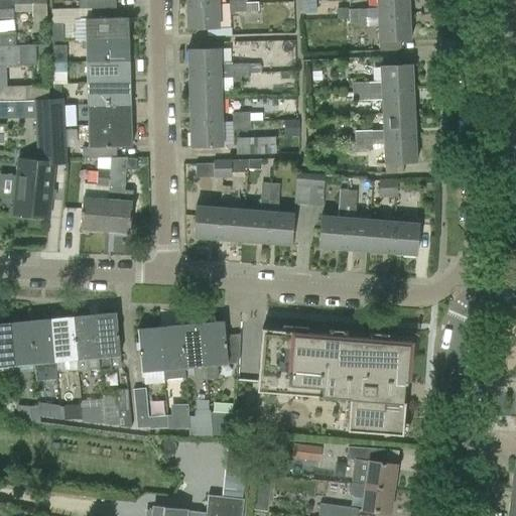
[(0,0),(0,19),(13,19),(12,12),(31,12),(31,22),(46,21),(45,0),(0,0)]
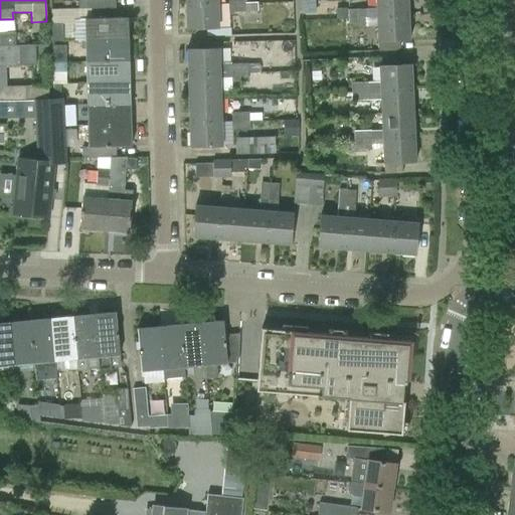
[(77,0),(78,9),(115,8),(114,0),(77,0)]
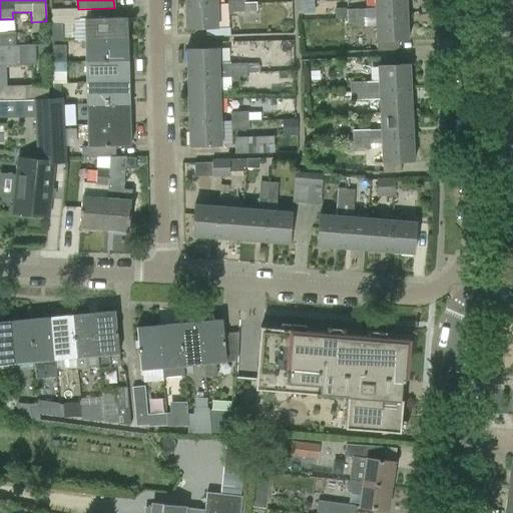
[(405,0),(374,0),(375,16),(406,15),(405,0)]
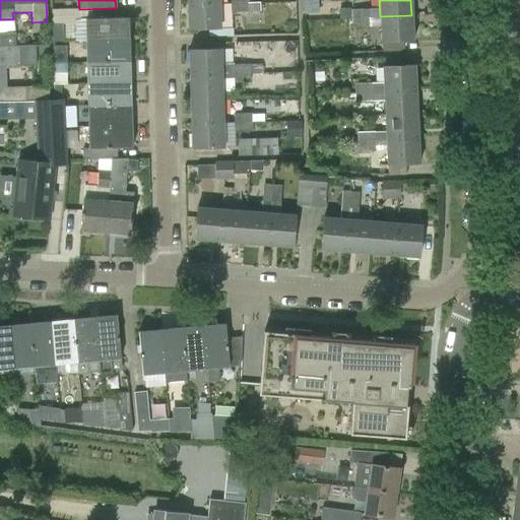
[(231,12),(260,12),(260,2),(248,3),(231,3),(231,12)]
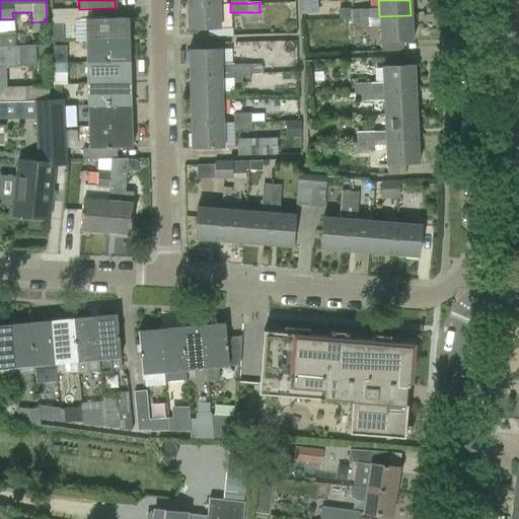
[(219,4),(187,5),(188,30),(219,29),(219,4)]
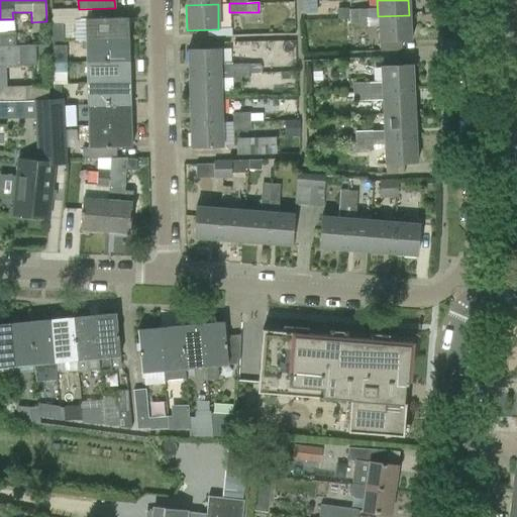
[(410,39),(409,15),(378,16),(379,41),(410,39)]
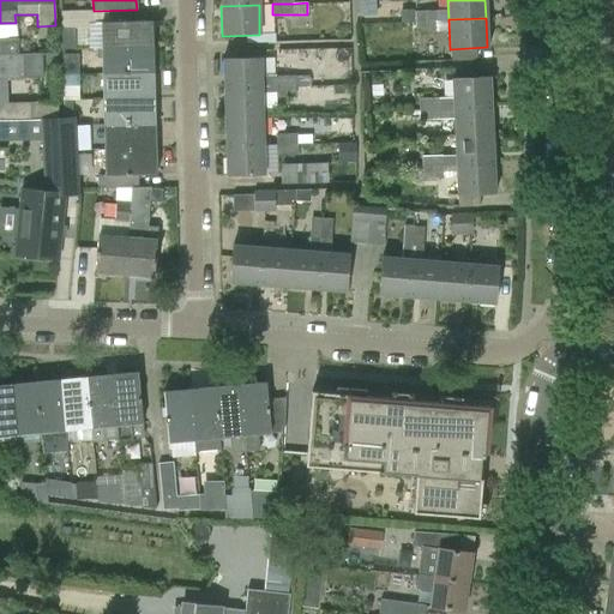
[(437,19),(415,20),(415,32),(437,31),(437,19)]
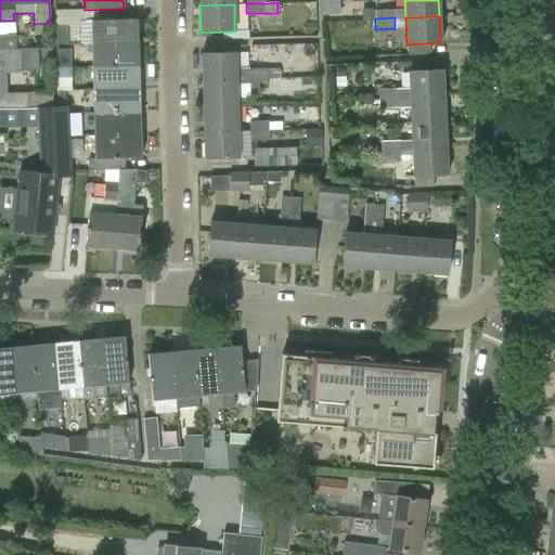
[(92,44),(139,43),(138,18),(92,20),(92,44)]
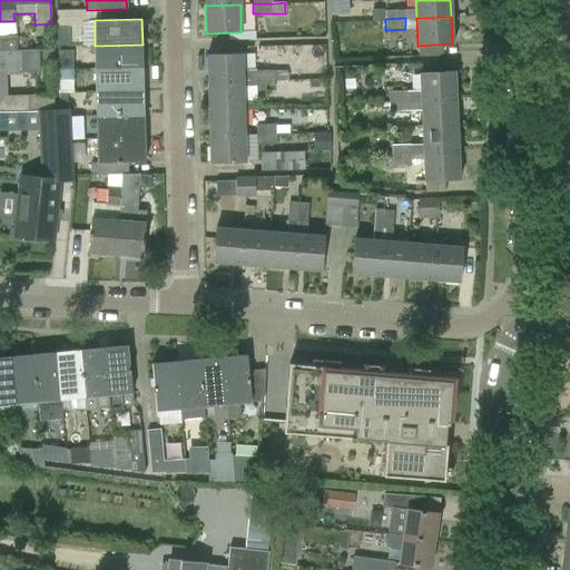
[(70,46),(69,27),(57,27),(58,46),(70,46)]
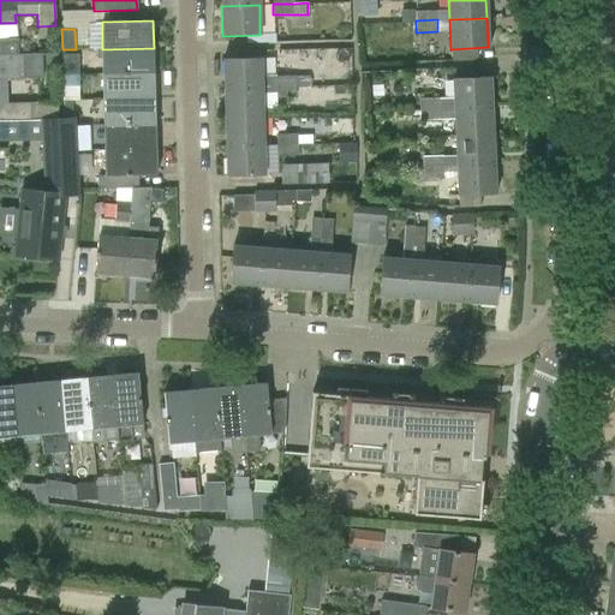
[(154,48),(102,49),(103,75),(154,73),(154,48)]
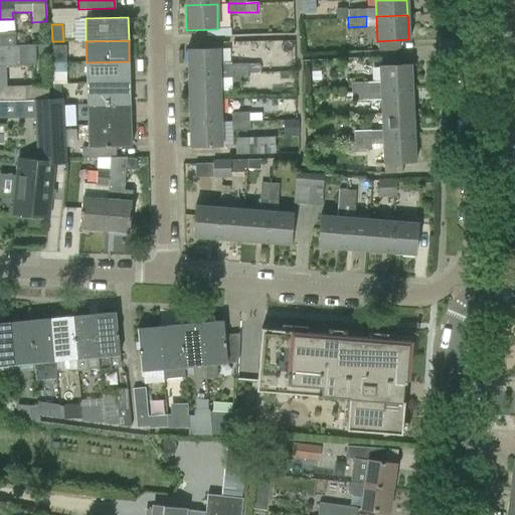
[(0,86),(6,87),(6,66),(21,66),(36,65),(35,45),(20,45),(16,45),(0,45),(0,86)]
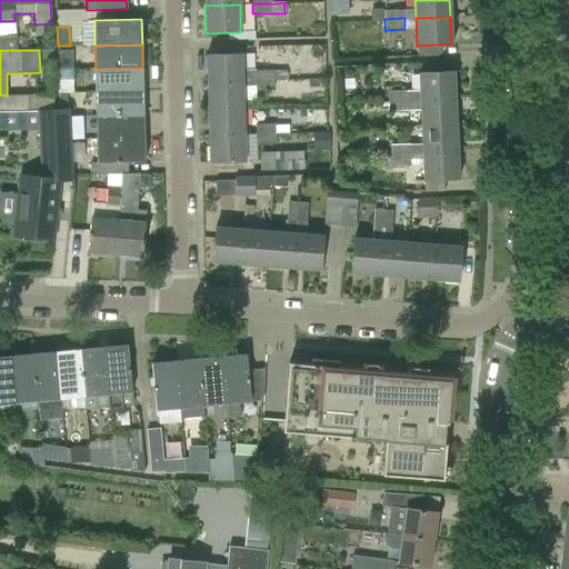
[(72,50),(58,50),(58,69),(73,69),(72,50)]
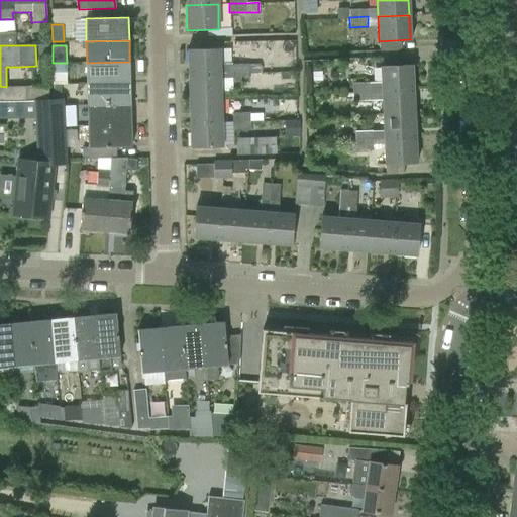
[(188,50),(188,75),(220,75),(231,74),(249,74),(248,64),(219,65),(219,49),(188,50)]
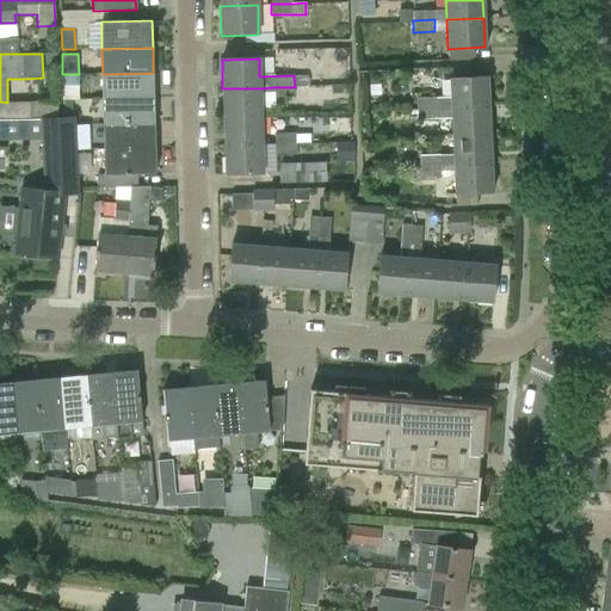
[(153,73),(103,74),(103,99),(154,98),(153,73)]
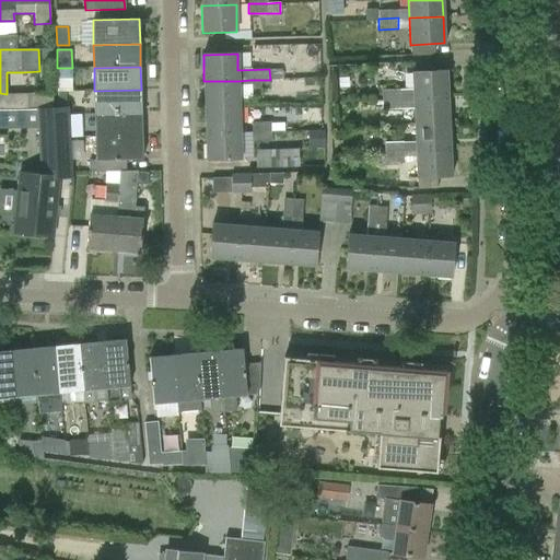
[(66,91),(70,91),(69,79),(72,79),(72,68),(57,68),(57,91),(66,91)]
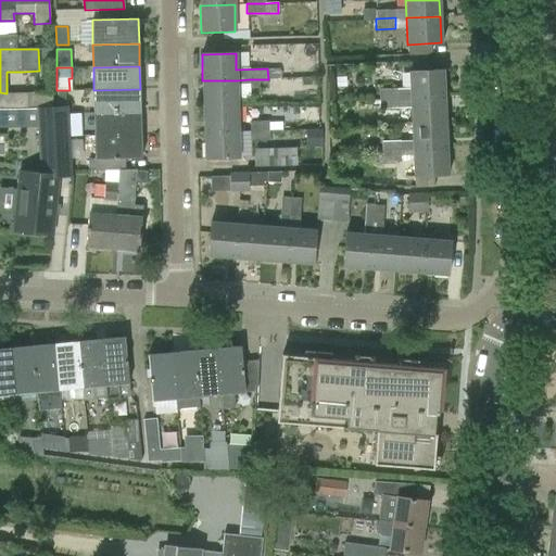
[(411,97),(444,96),(443,68),(409,70),(411,97)]
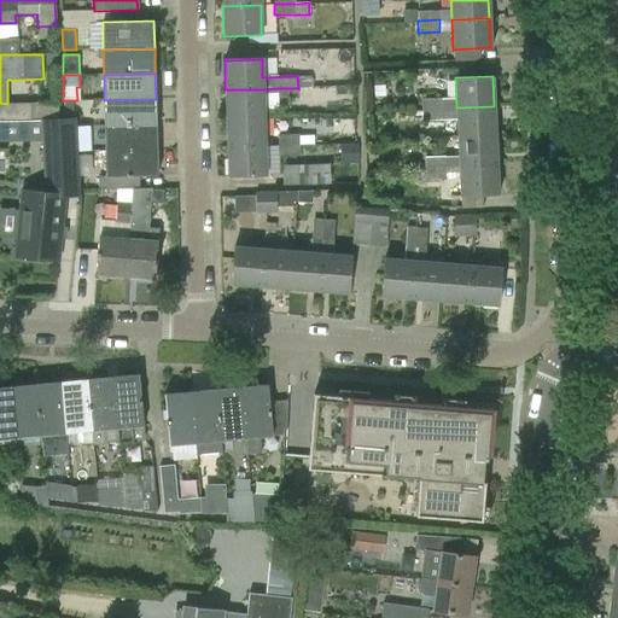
[(298,98),(298,88),(277,88),(277,99),(298,98)]
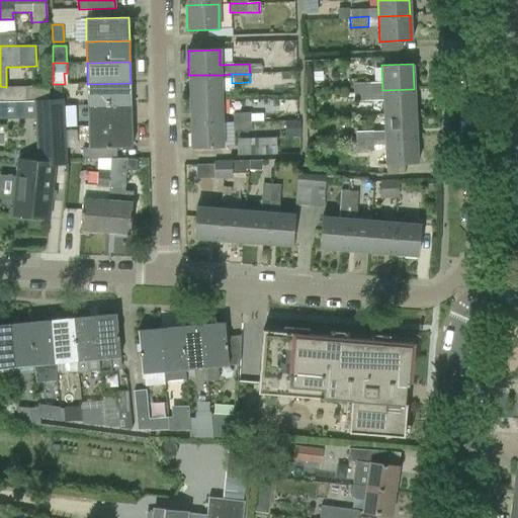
[(189,99),(221,98),(221,75),(188,75),(189,99)]
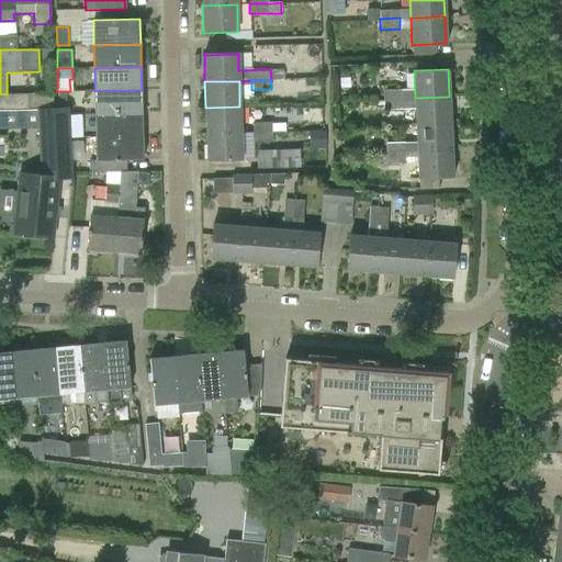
[(142,90),(94,91),(96,114),(142,113),(142,90)]
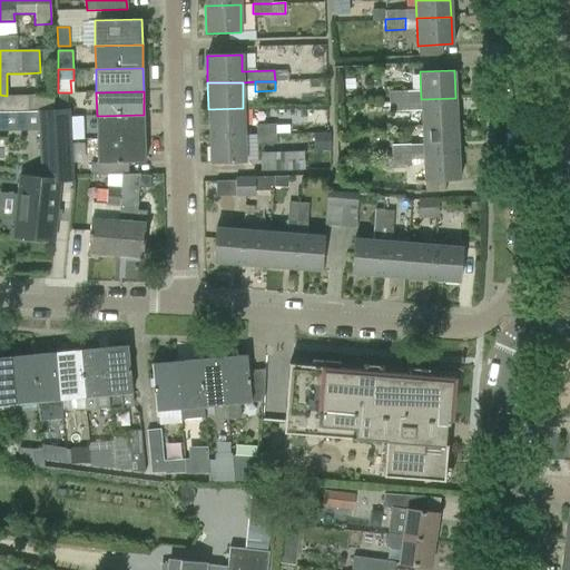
[(408,91),(389,92),(389,100),(408,100),(408,91)]
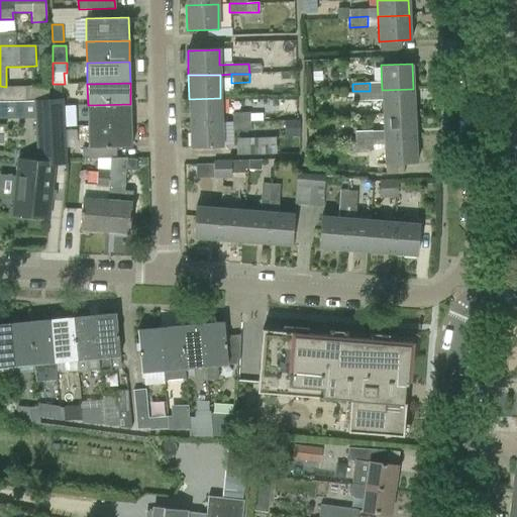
[(53,95),(62,94),(61,84),(53,84),(53,95)]
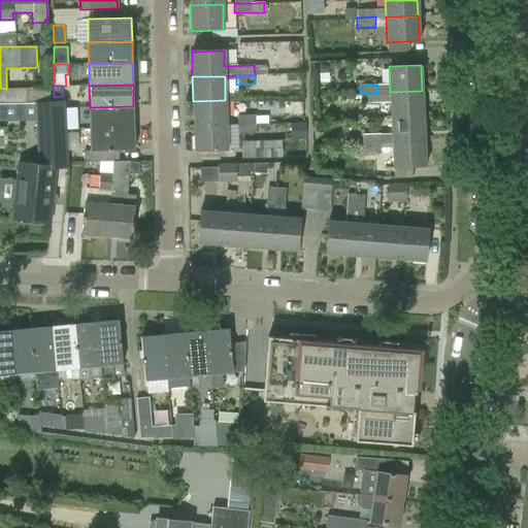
[(50,88),(26,88),(27,103),(50,102),(50,88)]
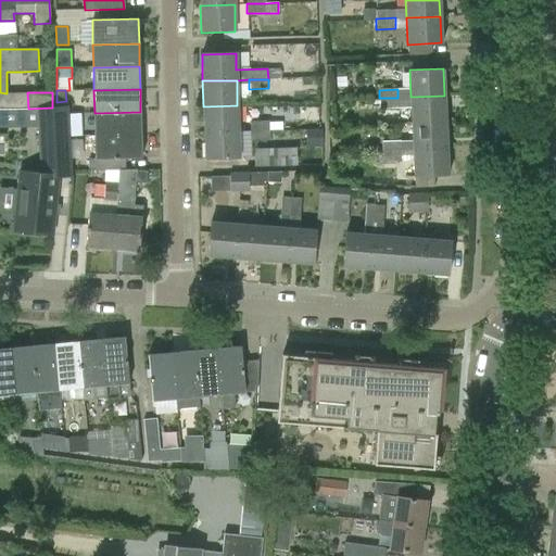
[(411,98),(397,99),(399,109),(411,108),(412,123),(445,122),(444,96),(411,97),(411,98)]
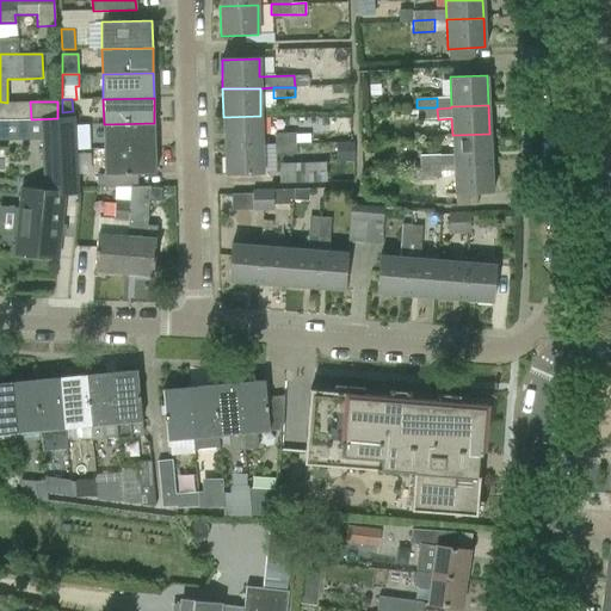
[(418,119),(438,119),(437,109),(437,107),(417,107),(418,119)]
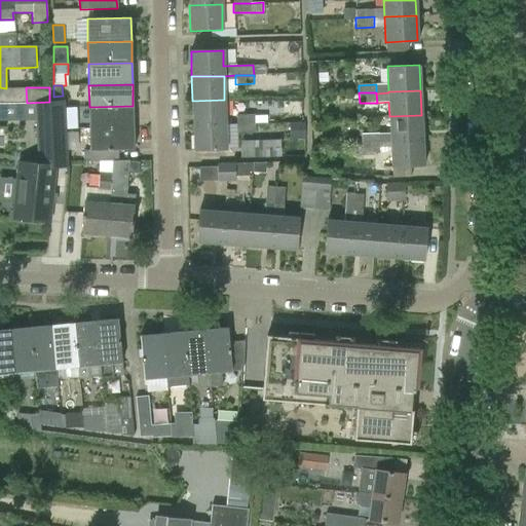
[(224,100),(192,101),(193,125),(225,124),(224,100)]
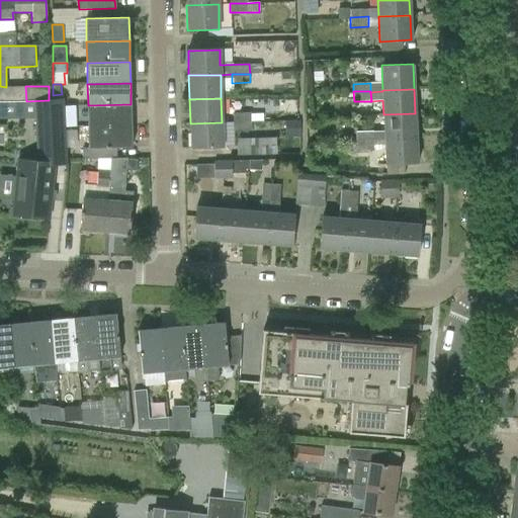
[(18,160),(12,216),(49,219),(54,166),(64,166),(64,118),(64,106),(64,101),(18,101),(0,101),(0,114),(36,115),(36,162),(18,160)]
